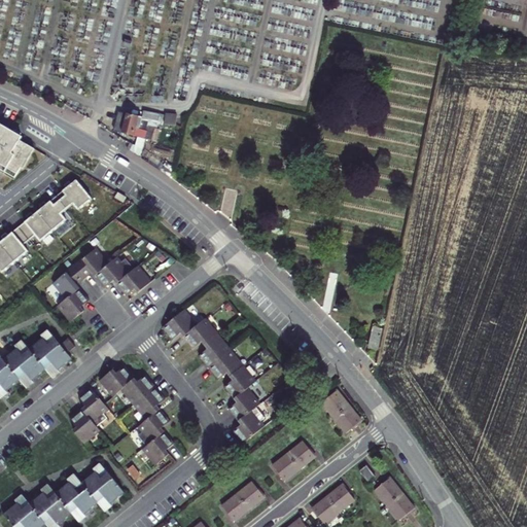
[(126,126),(128,114),(119,112),(117,124),(126,126)]
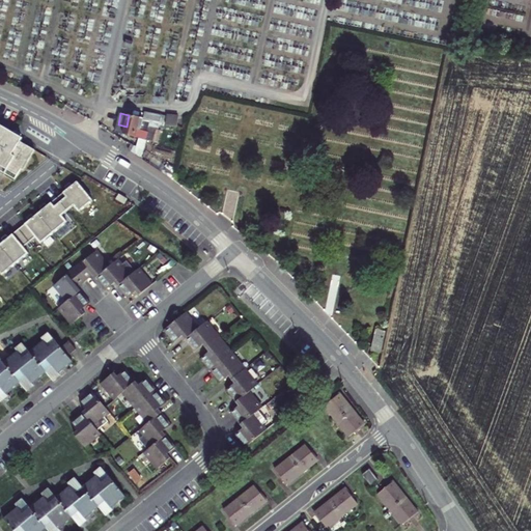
[(167,114),(167,124),(178,124),(178,114),(167,114)]
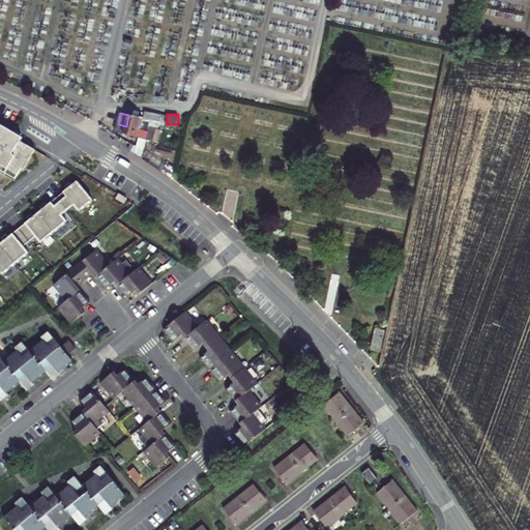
[(118,124),(116,131),(146,139),(148,131),(147,131),(149,120),(144,119),(144,118),(128,115),(126,126),(118,124)]
